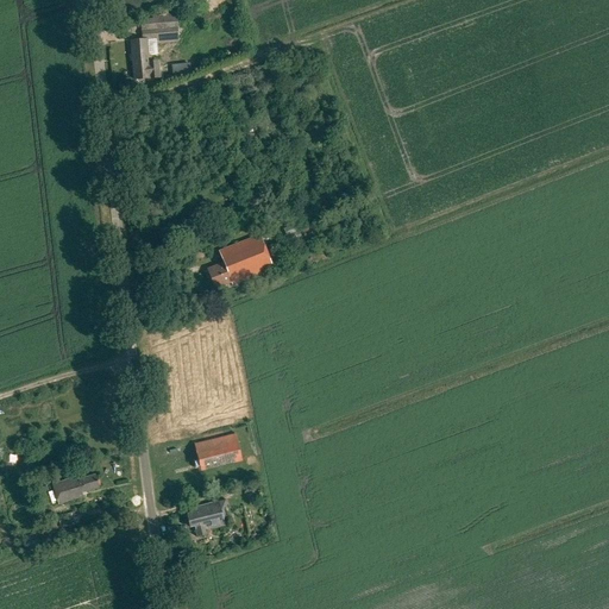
[(176,18),(154,19),(155,41),(156,41),(156,44),(179,42),(176,18)]
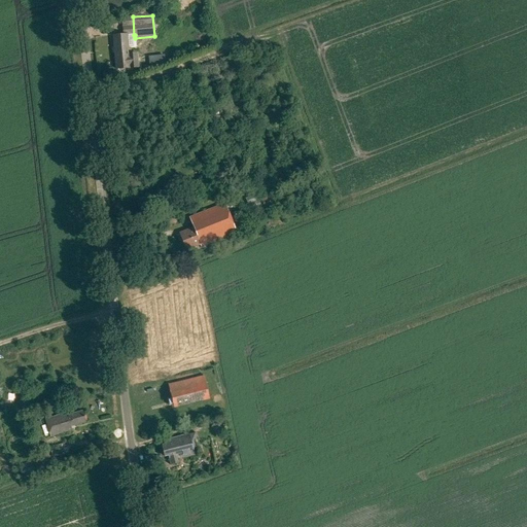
[(127,35),(113,36),(116,69),(130,68),(138,67),(136,54),(130,55),(130,48),(128,48),(127,35)]
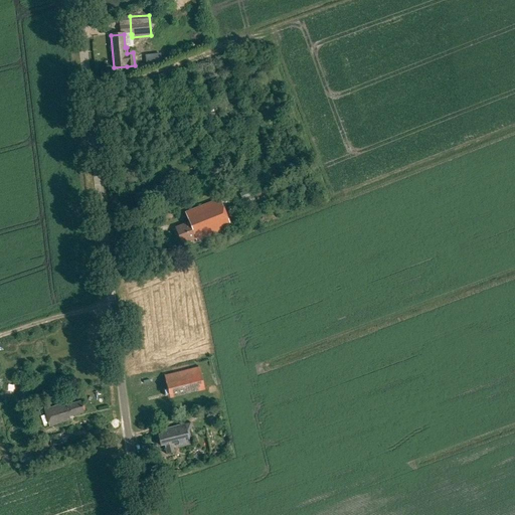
[(250,191),(237,196),(242,208),(255,203),(250,191)]
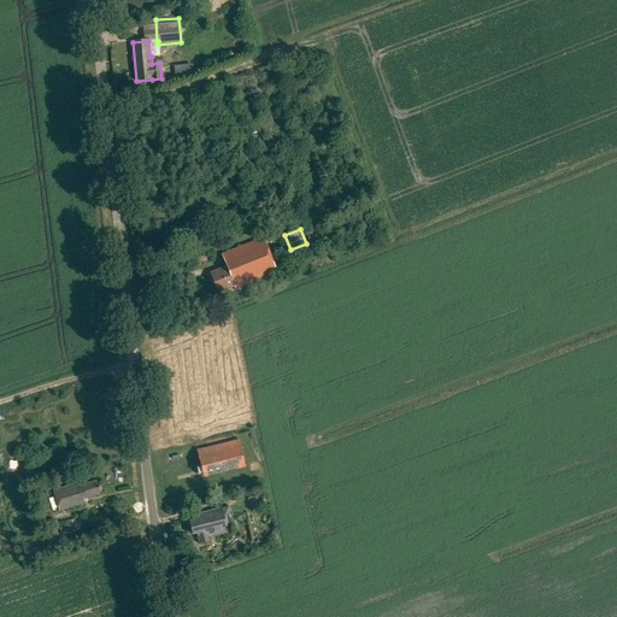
[(227,266),(210,272),(218,293),(234,287),(235,289),(277,272),(263,239),(222,256),(227,266)]
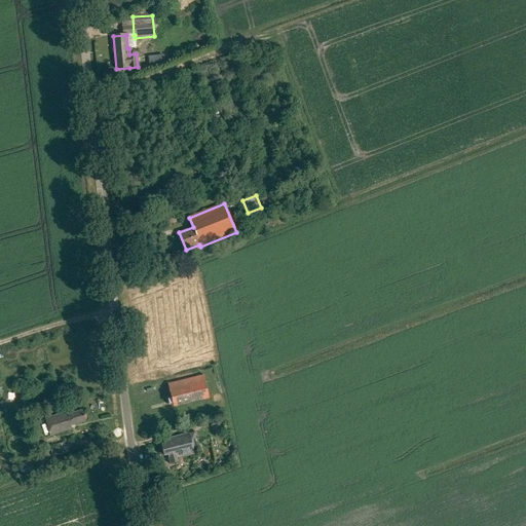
[(167,383),(173,404),(208,396),(202,374),(167,383)]
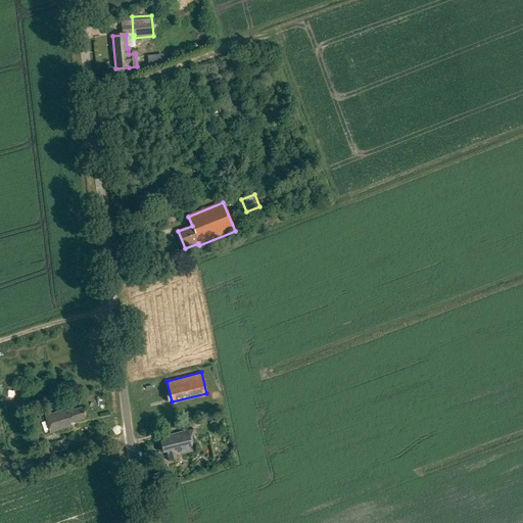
[(34,410),(35,415),(46,412),(44,407),(34,410)]
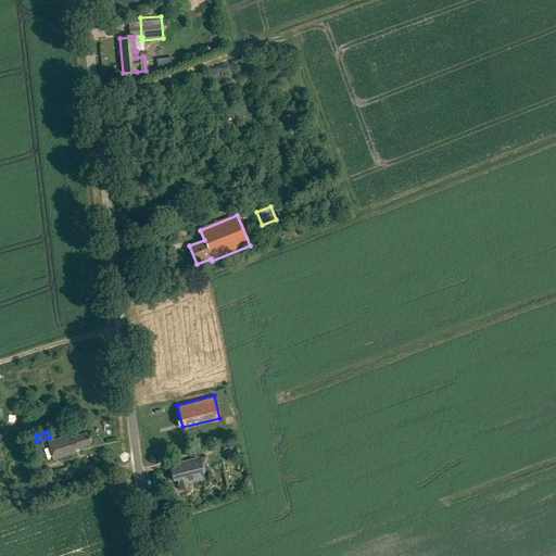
[(71,436),(48,443),(52,460),(76,454),(75,451),(90,445),(87,433),(72,438),(71,436)]
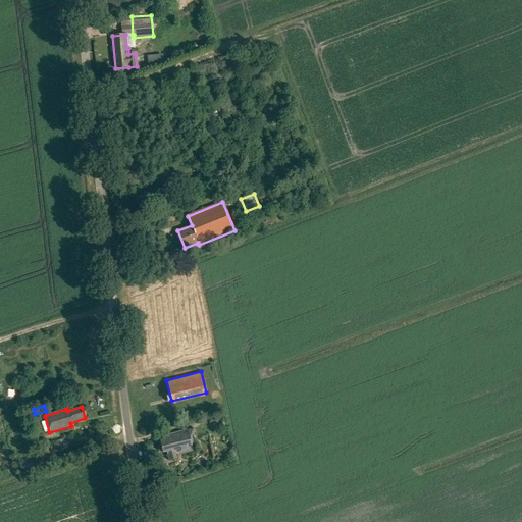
[(177,459),(176,455),(193,451),(188,430),(159,437),(163,452),(166,452),(167,455),(169,461),(177,459)]
